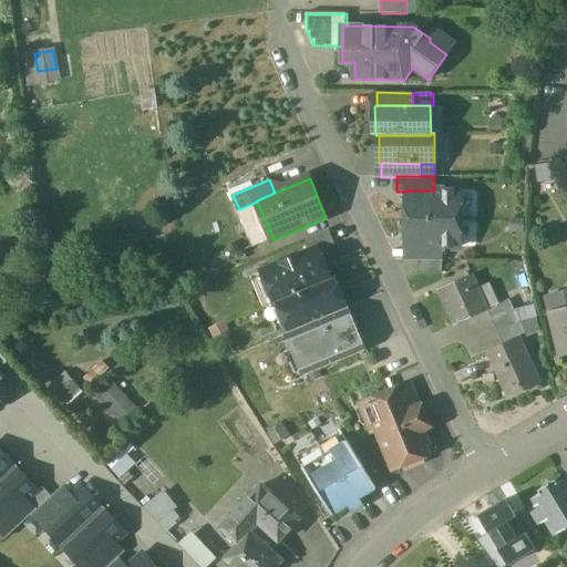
[(434,191),(408,191),(408,192),(408,218),(461,218),(461,191),(434,191)]
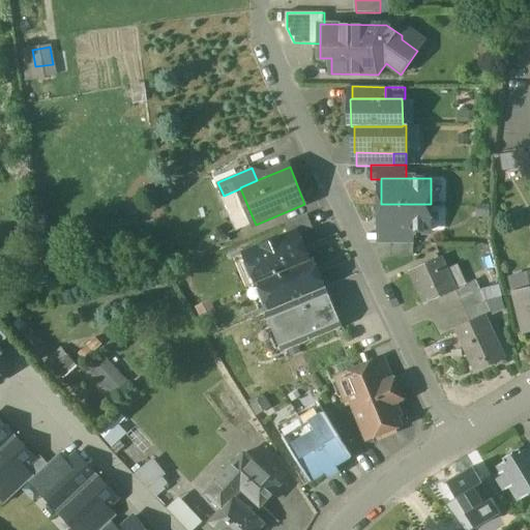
[(431,204),(381,204),(381,231),(389,231),(415,231),(431,231),(431,204)]
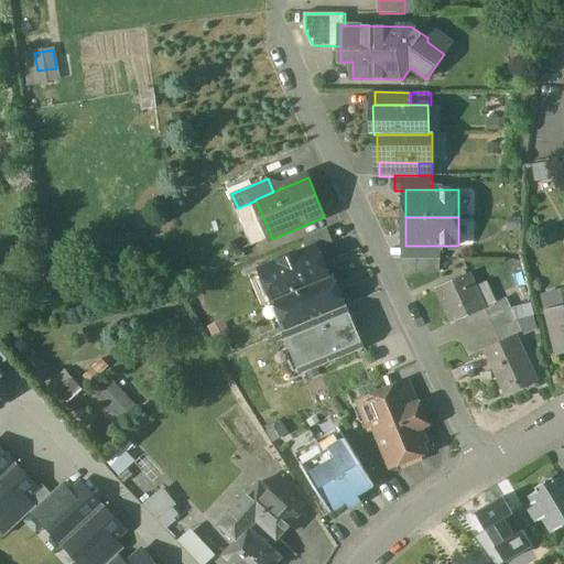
[(442,246),(414,246),(414,259),(418,259),(442,259),(442,246)]
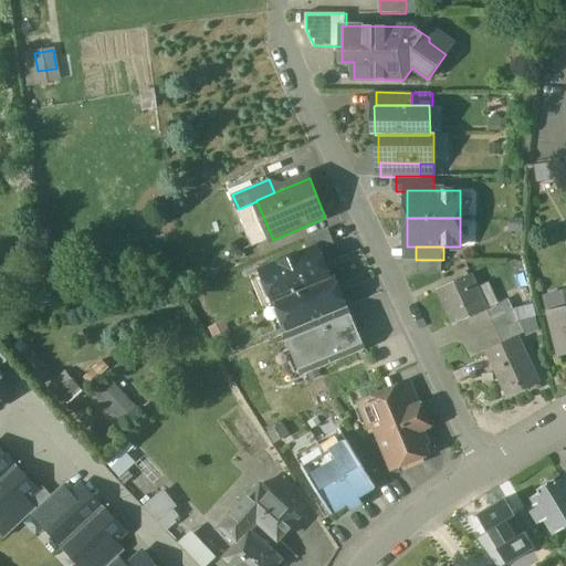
[(318,248),(251,276),(264,307),(266,306),(266,305),(332,279),(331,278),(318,248)]
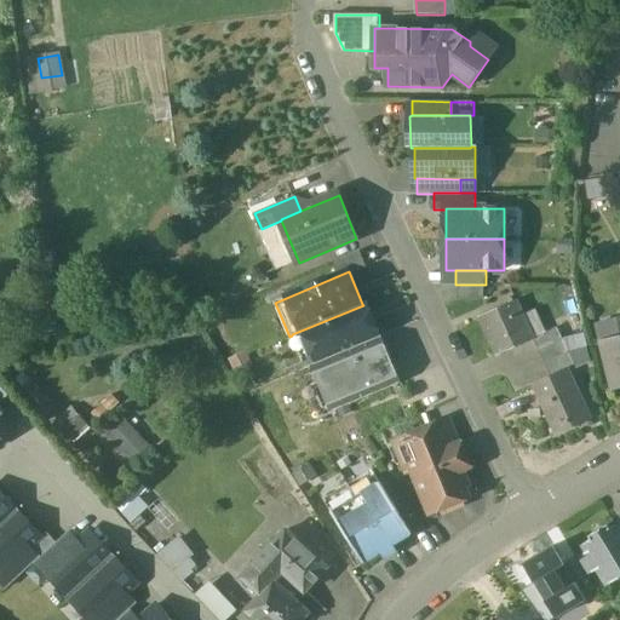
[(486,285),(459,285),(458,298),(486,298),(486,285)]
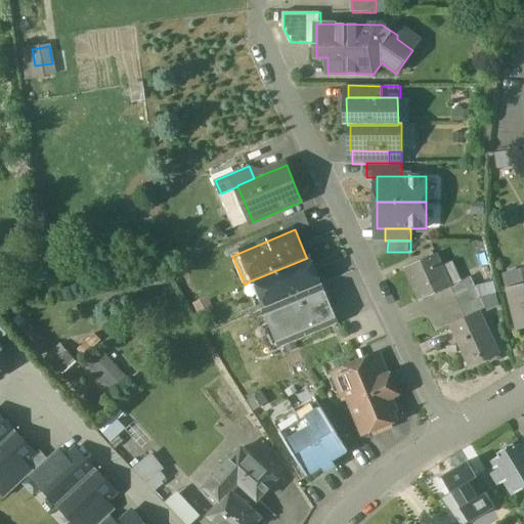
[(437,255),(407,268),(422,300),(451,287),(437,255)]
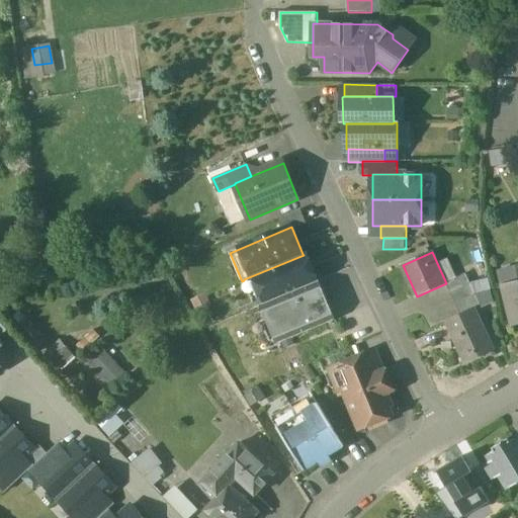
[(304,255),(244,279),(244,280),(256,308),(264,305),(318,282),(306,253),(303,254),(304,255)]
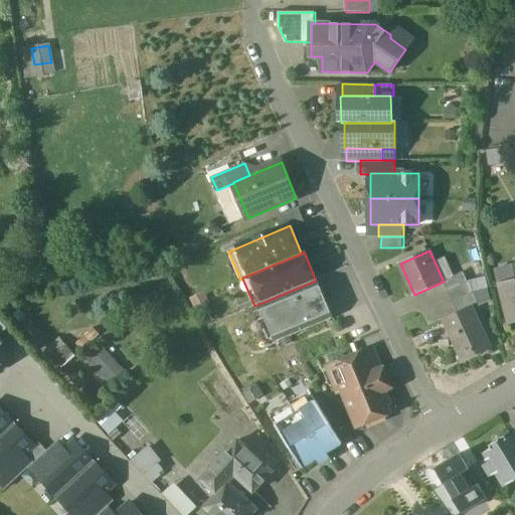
[(514,265),(497,270),(501,283),(500,284),(509,323),(514,321),(514,265)]
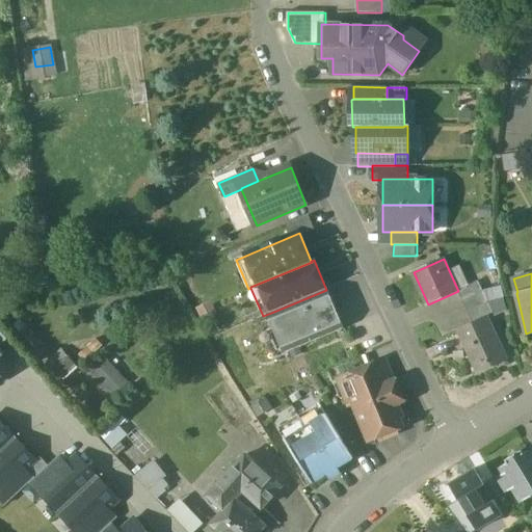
[(479,281),(458,291),(463,301),(484,291),(479,281)]
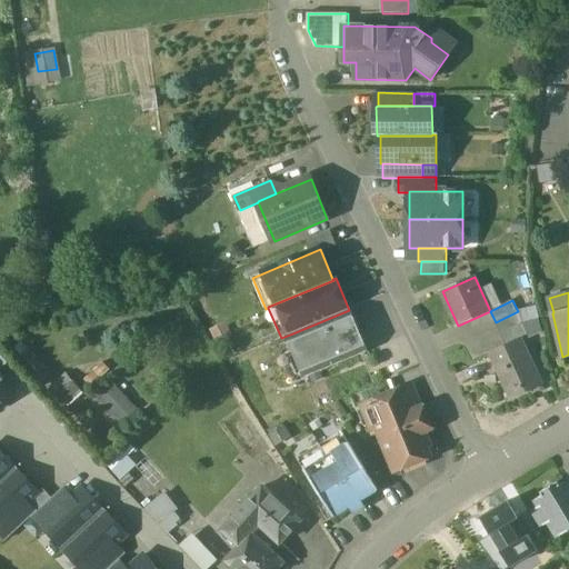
[(349,310),(290,335),(289,339),(305,378),(369,351),(351,309),(349,310)]
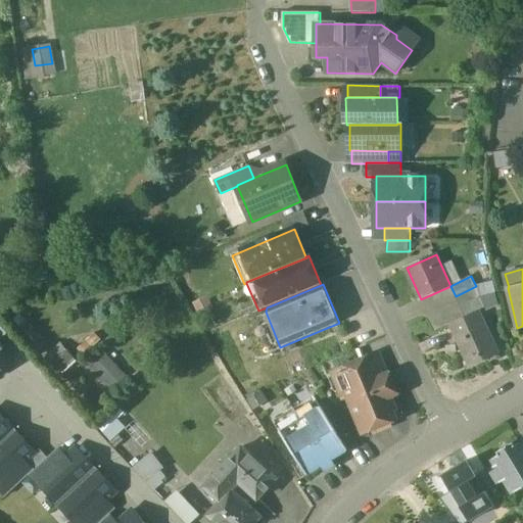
[(476,286),(456,296),(461,306),(480,297),(476,286)]
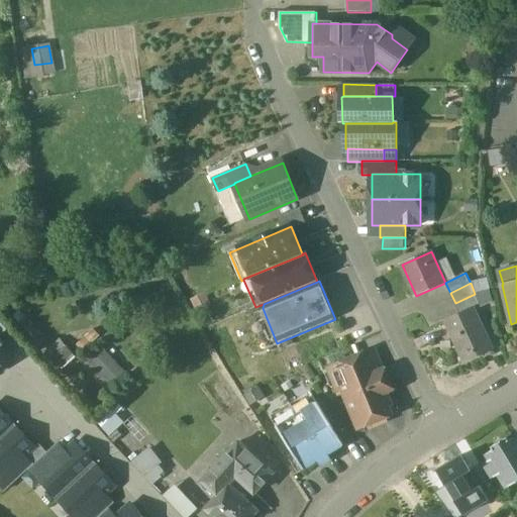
[(475,294),(455,303),(459,313),(474,307),(480,304),(475,294)]
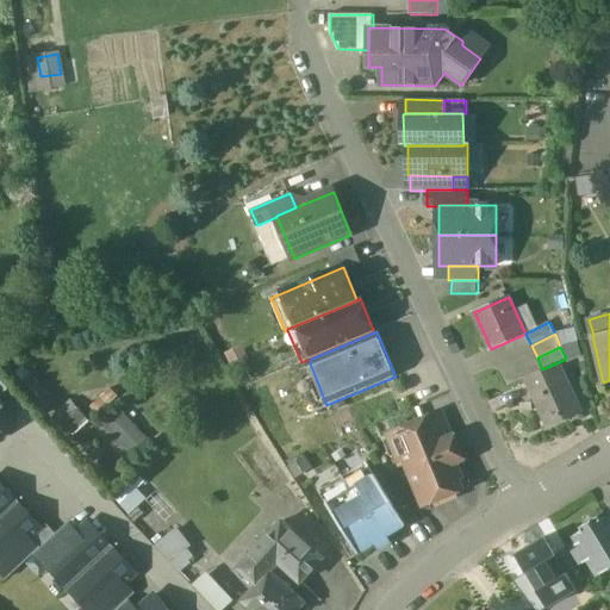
[(542,369),(526,378),(548,428),(583,411),(559,362),(542,369)]
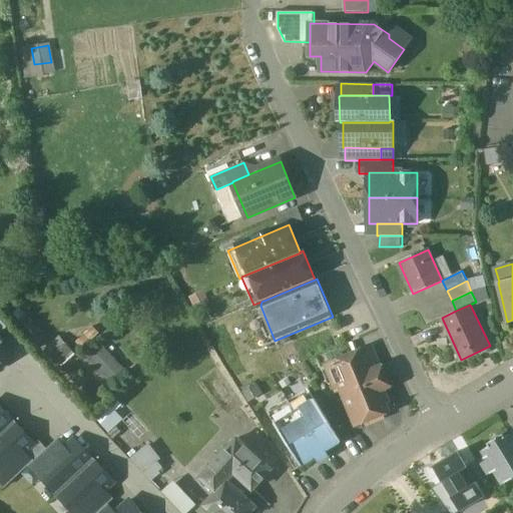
[(0,365),(14,352),(0,337),(0,365)]
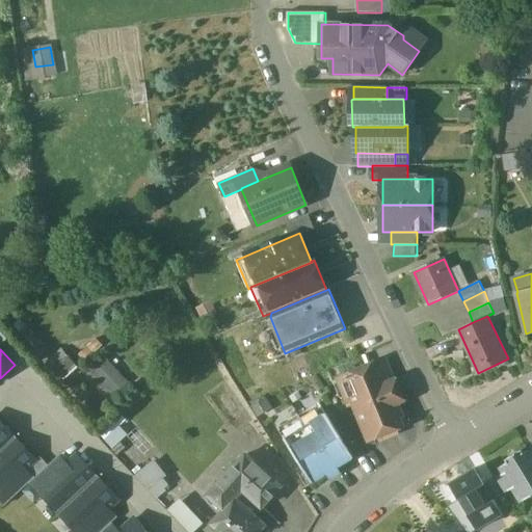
[(112,395),(127,382),(102,354),(87,367),(112,395)]
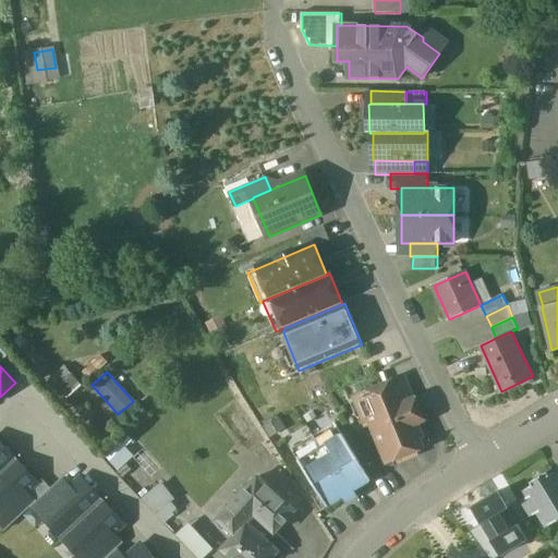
[(73,374),(58,386),(69,399),(83,387),(73,374)]
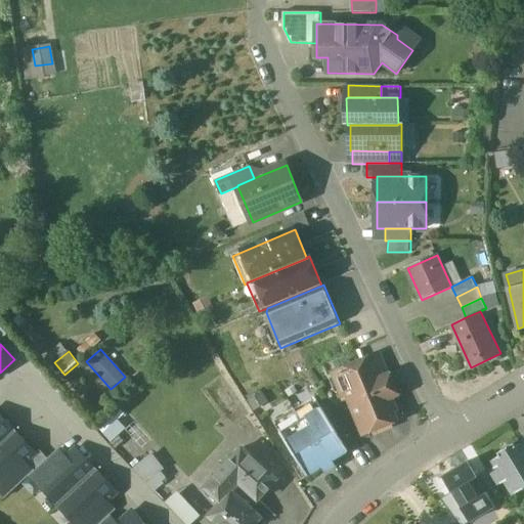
[(380,355),(335,374),(345,399),(349,397),(360,426),(364,424),(367,432),(396,421),(393,411),(396,410),(391,397),(395,396),(392,387),(394,386),(390,375),(388,376),(380,355)]
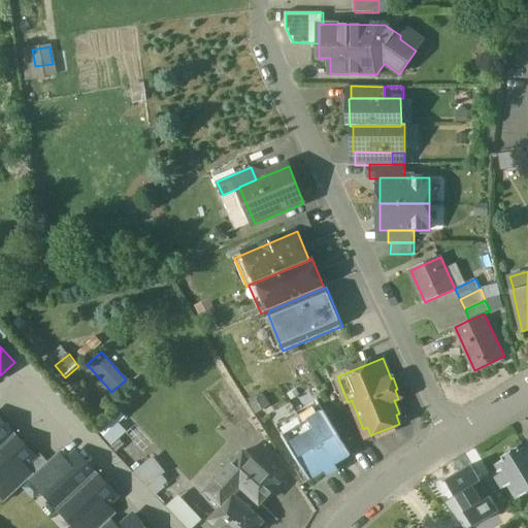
[(317,400),(276,426),(283,436),(324,410),(317,400)]
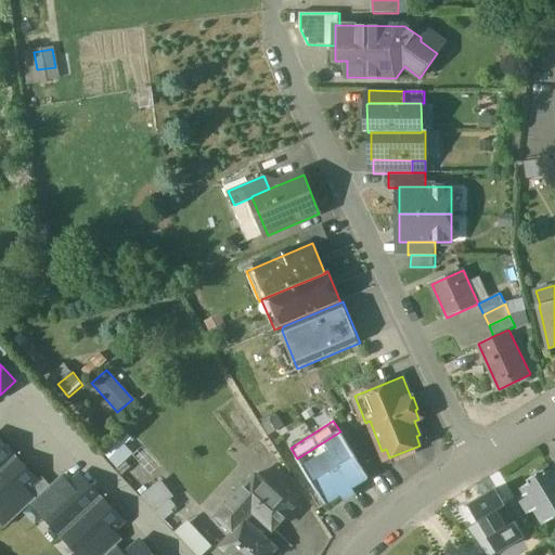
[(340,431),(297,459),(326,505),(341,495),(346,501),(357,494),(353,488),(369,478),(340,431)]
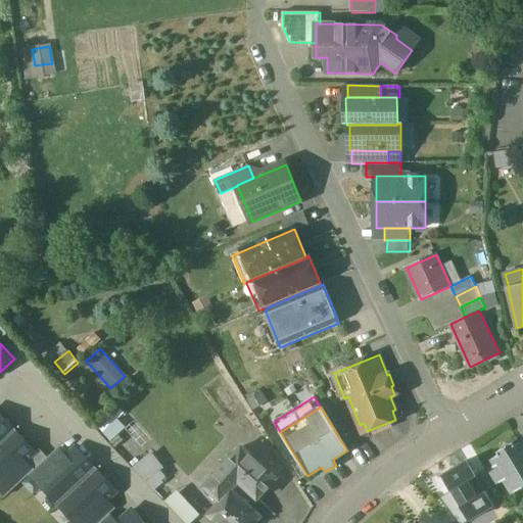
[(0,416),(0,444),(14,432),(0,416)]
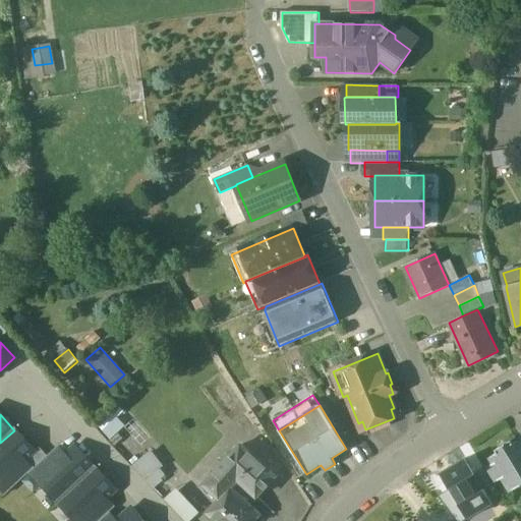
[(0,443),(0,483),(25,460),(35,452),(14,430),(0,443)]
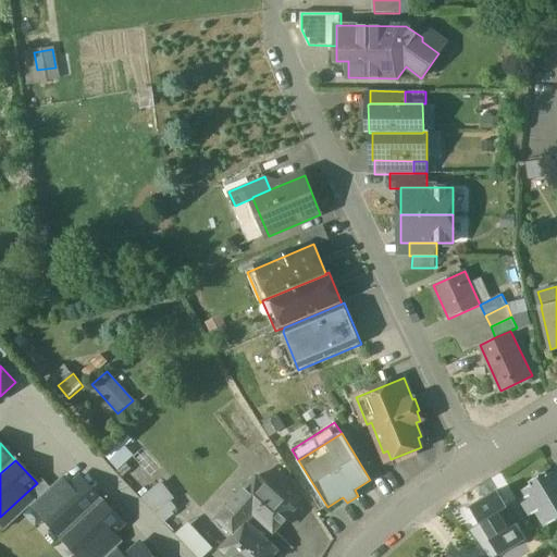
[(556,480),(553,472),(547,475),(545,472),(528,483),(530,485),(525,489),(529,496),(522,499),(532,516),(539,511),(547,525),(556,520),(556,480)]
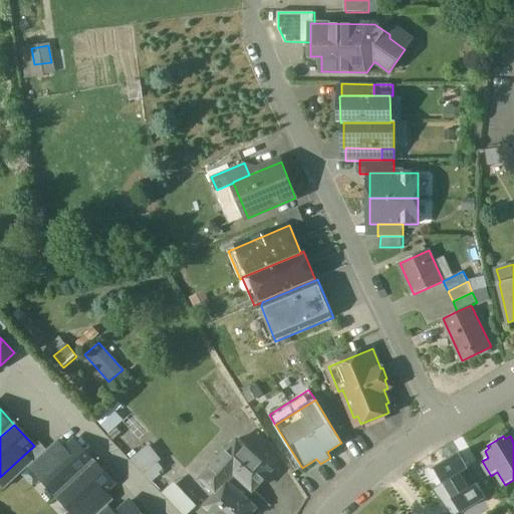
[(237,440),(201,479),(217,493),(204,507),(211,513),(251,513),(257,508),(228,482),(235,474),(253,491),(271,471),(237,440)]
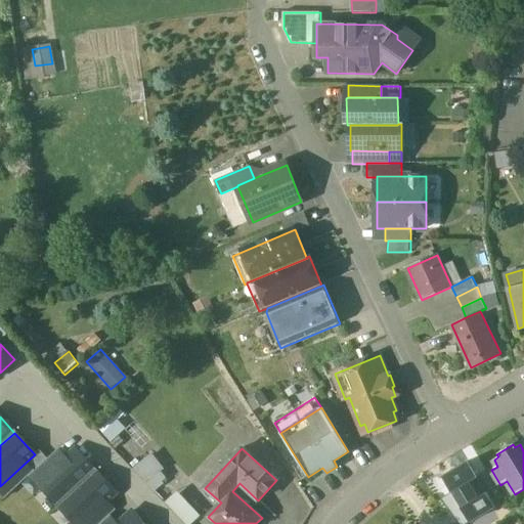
[(75,449),(66,459),(35,485),(57,509),(96,471),(75,449)]
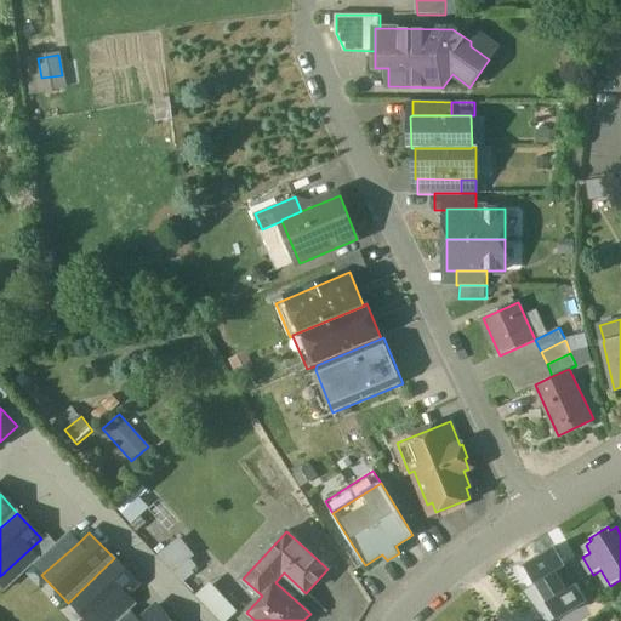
[(34,567),(41,575),(78,543),(69,534),(34,567)]
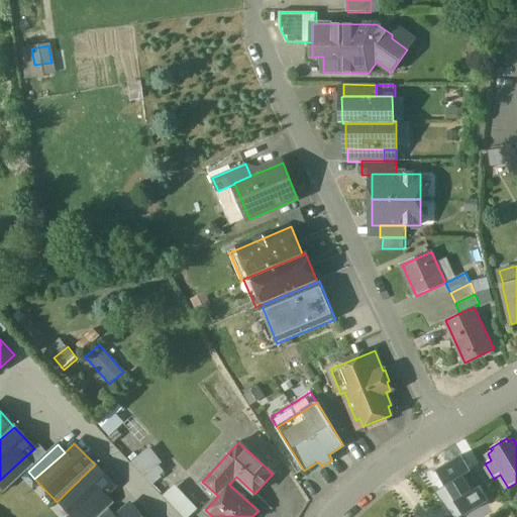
[(152,484),(169,468),(148,446),(131,462),(152,484)]
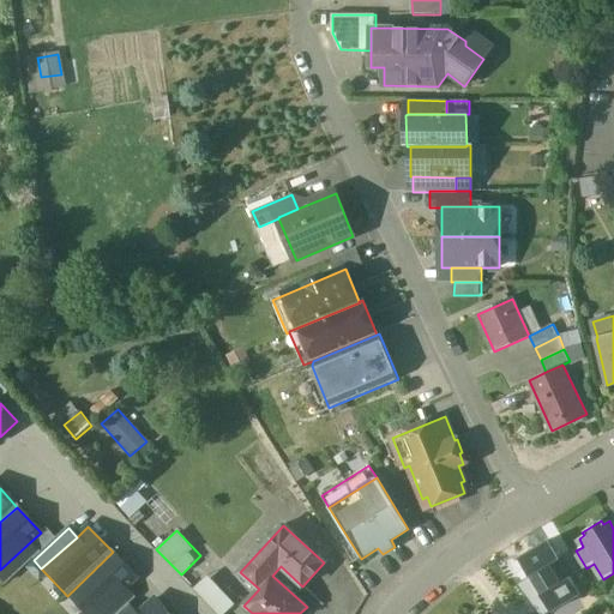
[(551,612),(579,595),(569,577),(559,583),(549,566),(559,561),(547,541),(518,558),(530,577),(551,612)]
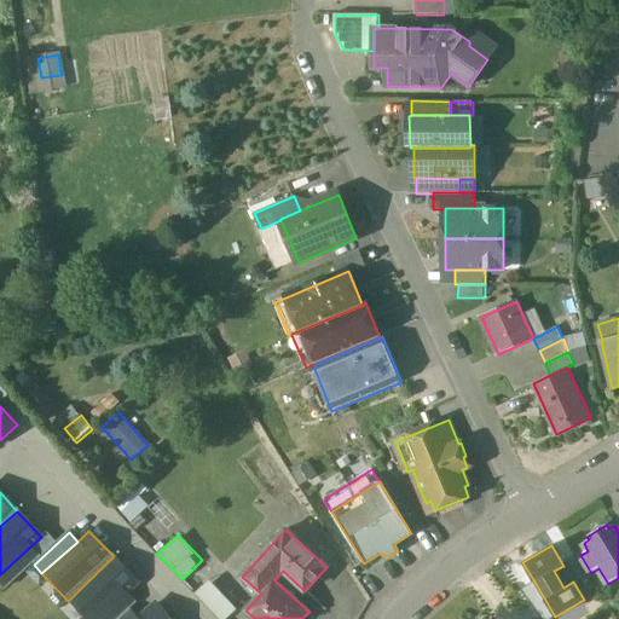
[(40,557),(30,547),(0,574),(0,580),(6,589),(40,557)]
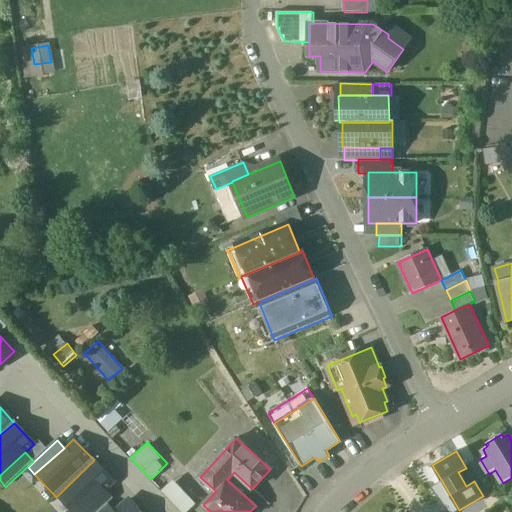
[(56,497),(70,511),(81,511),(105,490),(114,481),(94,460),(56,497)]
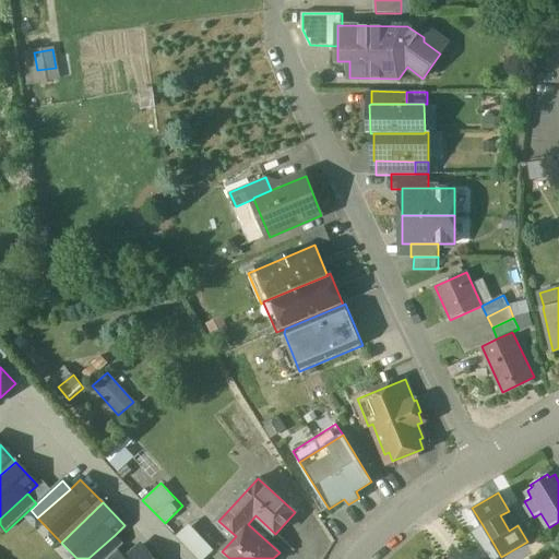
[(190,523),(177,535),(198,558),(203,558),(214,549),(190,523)]
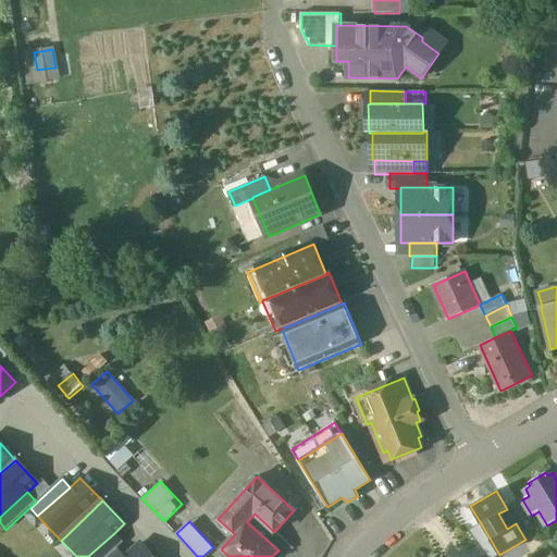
[(486,556),(495,556),(499,555),(481,523),(468,531),(486,556)]
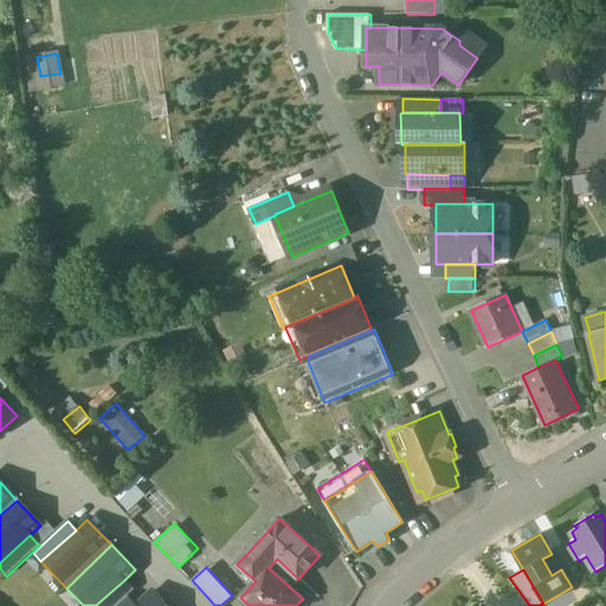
[(115,605),(133,590),(124,580),(96,605),(115,605)]
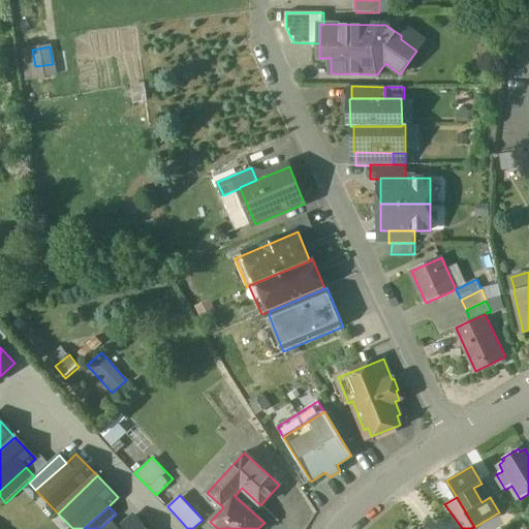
[(145,528),(132,515),(117,528),(145,528)]
